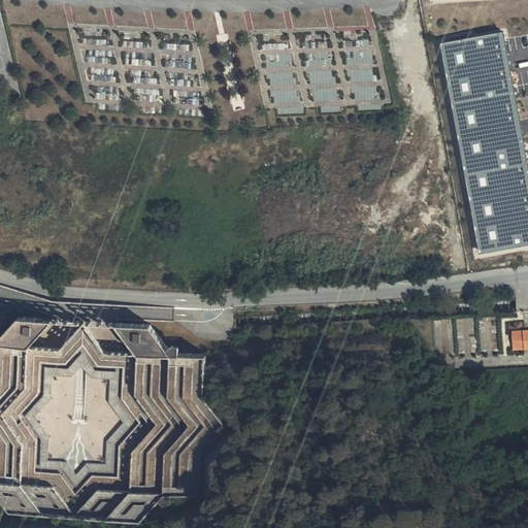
[(527,162),(503,35),(440,46),(481,255),(527,245),(527,162)]
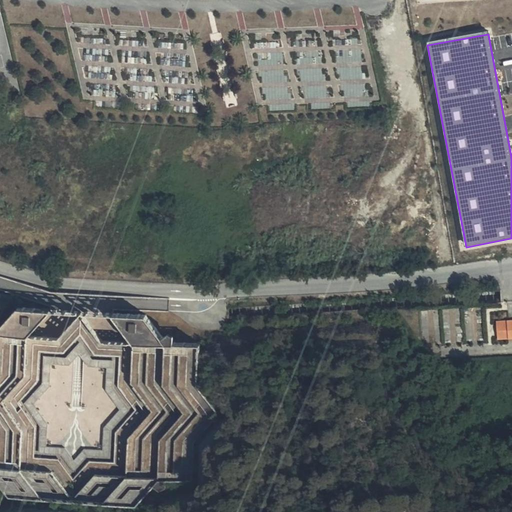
[(337,50),(339,76),(318,77),(318,76),(264,80),(265,93),(296,91),(297,102),(312,101),(312,106),(348,103),(348,106),(373,104),(372,94),(367,94),(365,61),(362,62),(361,48),(337,50)]
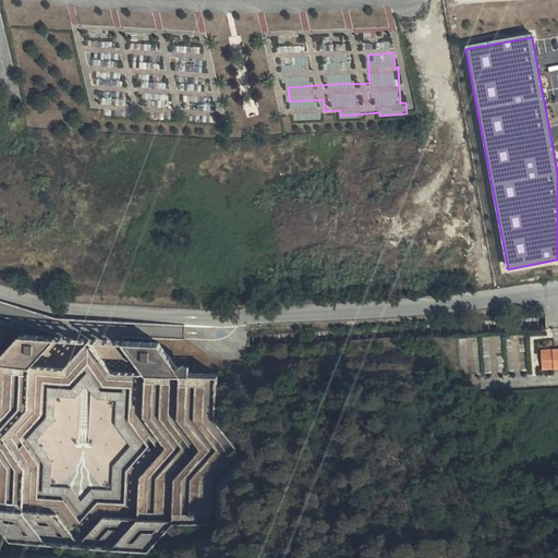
[(20,389),(0,438),(0,443),(10,480),(15,482),(8,486),(15,501),(0,505),(0,525),(4,529),(22,519),(21,512),(37,508),(24,458),(32,453),(19,448),(23,463),(9,439),(41,421),(32,385),(46,381),(49,374),(57,386),(82,372),(86,386),(92,373),(80,368),(67,346),(34,332),(0,351),(0,376),(15,373),(20,389)]
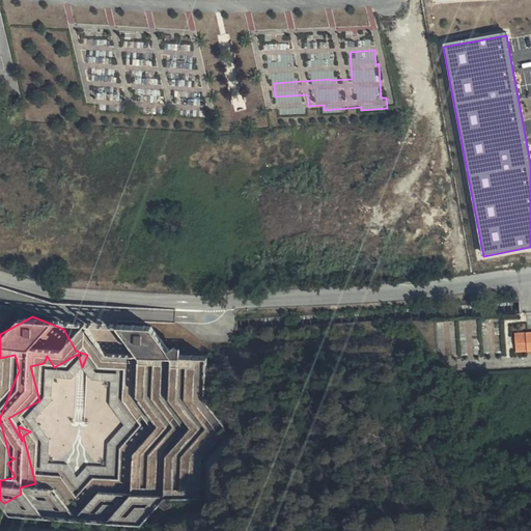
[(500,352),(496,316),(480,318),(484,353),(500,352)]
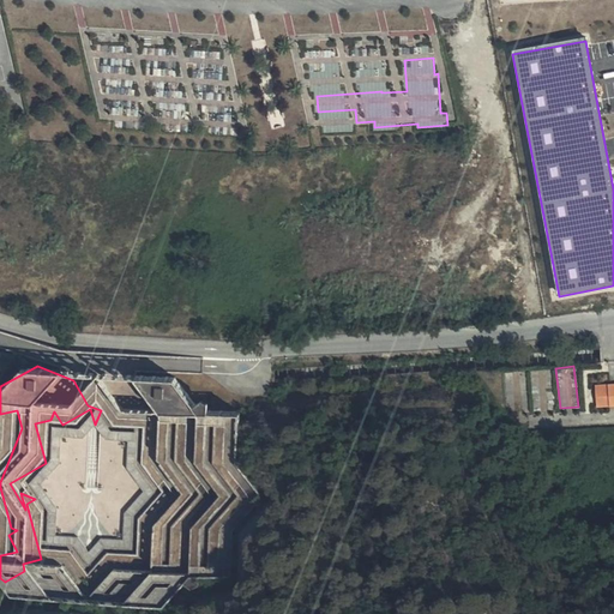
[(549,368),(533,369),(535,401),(523,401),(524,410),(553,408),(552,390),(541,391),(540,381),(551,381),(549,368)]
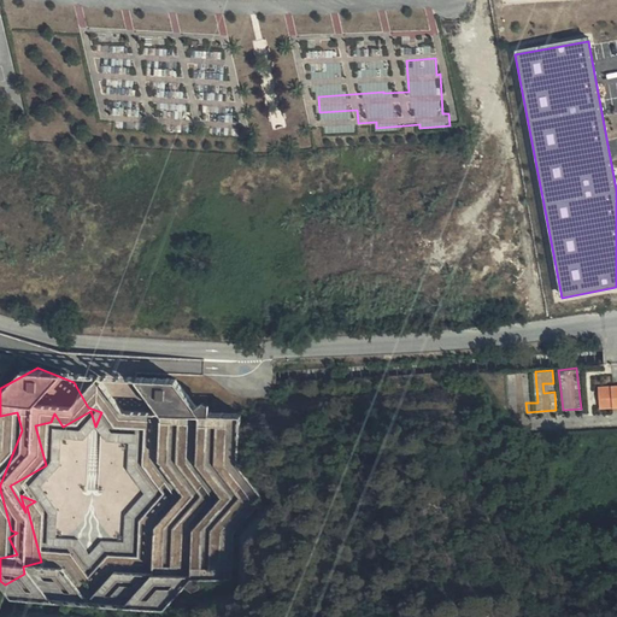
[(168,421),(183,417),(183,415),(188,413),(181,377),(160,381),(168,421)]
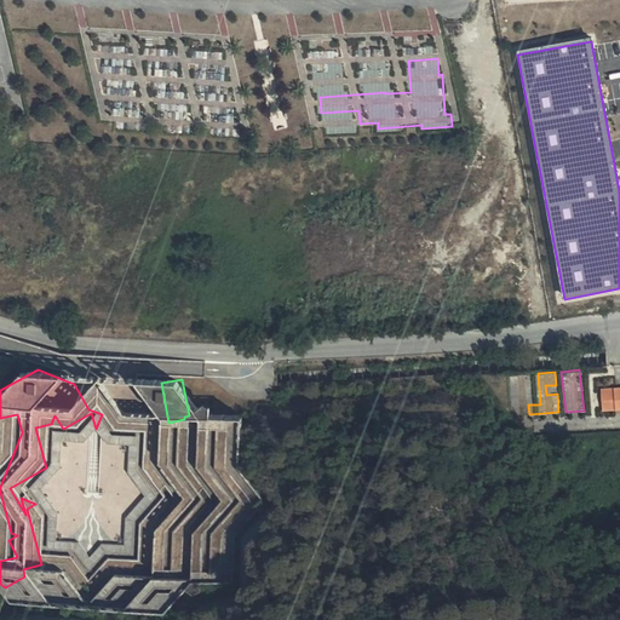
[(619,384),(602,385),(603,409),(619,408),(619,384)]
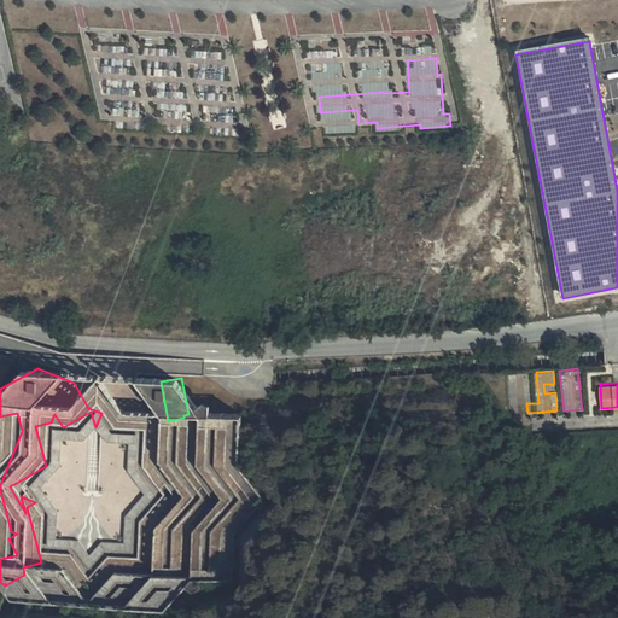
[(235,534),(261,502),(225,448),(228,445),(228,438),(210,437),(207,433),(216,421),(197,420),(197,426),(191,418),(181,430),(162,429),(158,474),(165,485),(158,495),(138,465),(134,467),(130,524),(141,517),(140,532),(165,534),(167,526),(181,516),(181,525),(187,530),(199,516),(196,561),(193,561),(192,577),(233,579),(235,534)]
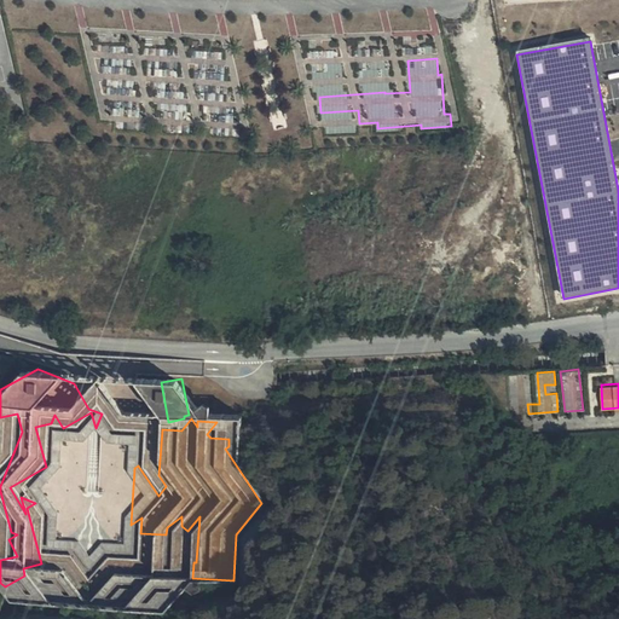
[(105,572),(105,600),(122,600),(122,590),(132,591),(132,605),(175,606),(177,590),(187,590),(187,566),(167,565),(167,573),(105,572)]
